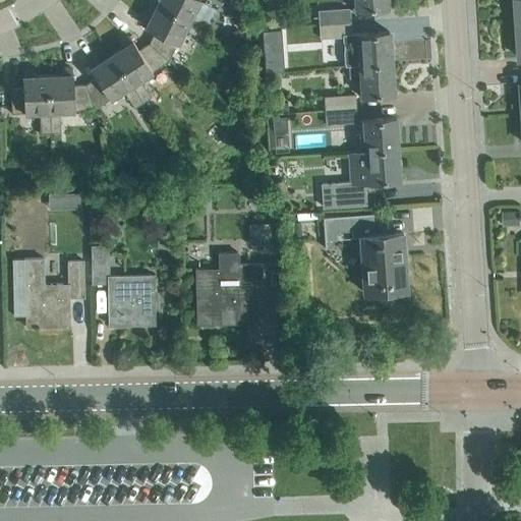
[(158,0),(157,4),(208,31),(213,21),(193,11),(199,0),(158,0)]
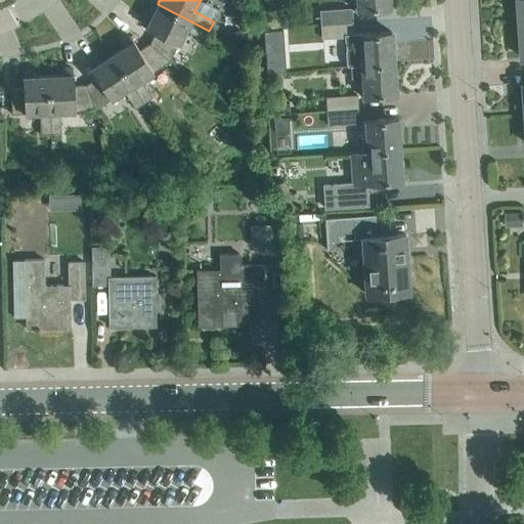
[(390,7),(389,0),(353,0),(354,9),(390,7)]
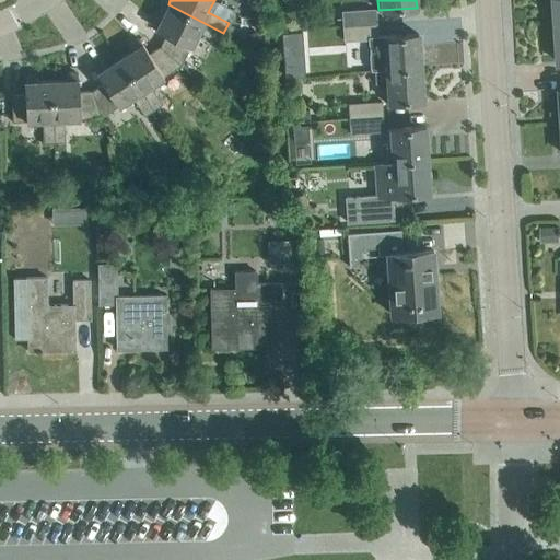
[(218,43),(223,33),(168,4),(161,18),(155,15),(151,25),(156,28),(166,34),(160,45),(160,46),(182,65),(190,46),(191,46),(198,32),(218,43)]
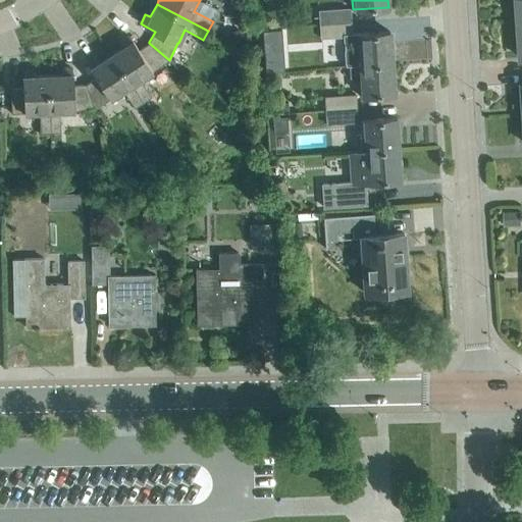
[(319,10),(320,23),(350,21),(349,8),(319,10)]
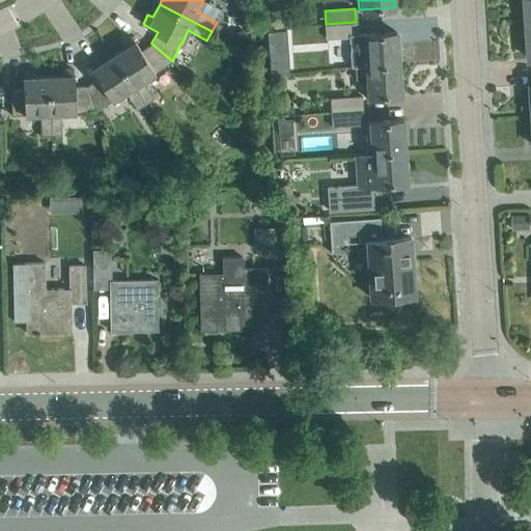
[(357,34),(356,22),(326,24),(327,37),(348,36),(350,42),(351,42),(351,50),(340,51),(341,65),(352,65),(352,66),(356,66),(398,63),(396,32),(357,34)]
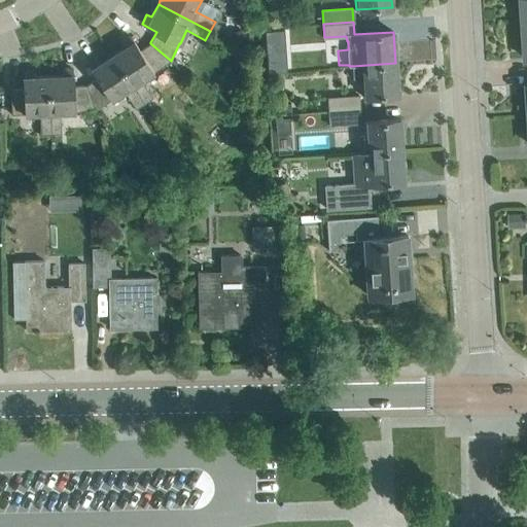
[(285,45),(284,29),(266,30),(267,46),(285,45)]
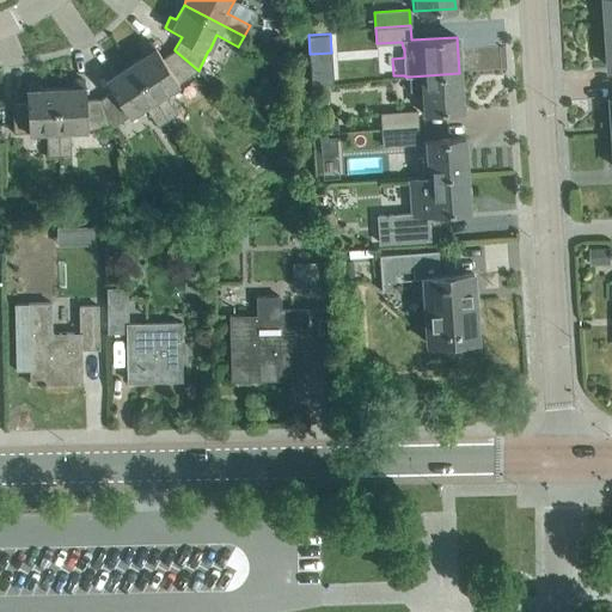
[(178,84),(199,71),(175,50),(163,57),(155,47),(155,48),(152,42),(141,49),(145,54),(132,63),(167,120),(178,114),(165,93),(179,84),(178,84)]
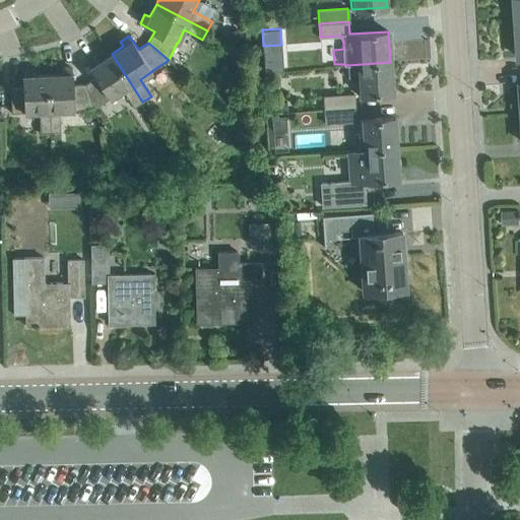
[(187,58),(178,50),(170,59),(180,67),(187,58)]
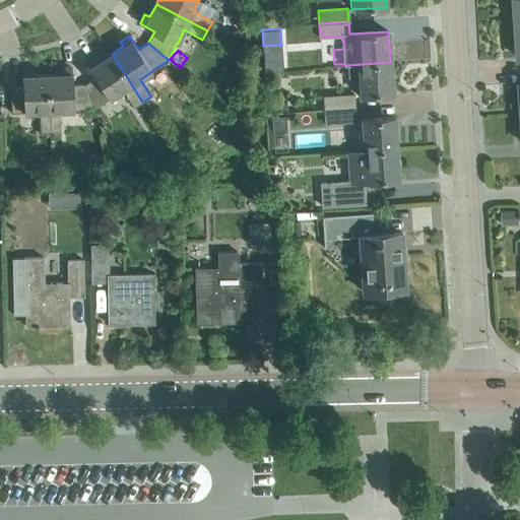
[(142,102),(112,54),(100,61),(96,57),(87,62),(90,67),(95,76),(85,83),(93,109),(110,98),(123,90),(134,108),(142,102)]
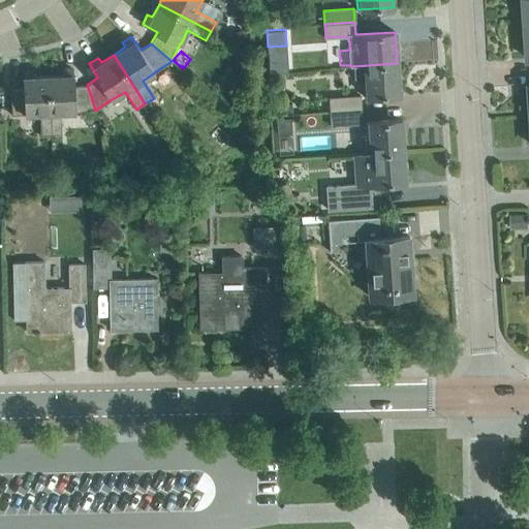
[(399,95),(397,63),(354,66),(355,79),(359,82),(363,82),(364,97),(399,95)]
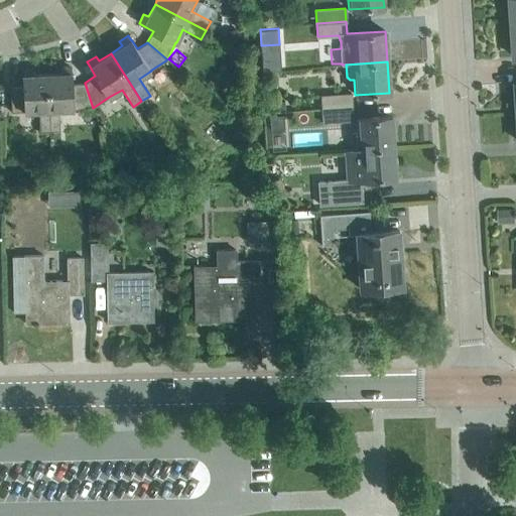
[(93,108),(85,83),(73,84),(72,73),(72,68),(60,68),(60,74),(47,74),(50,131),(60,130),(59,110),(74,109),(93,108)]
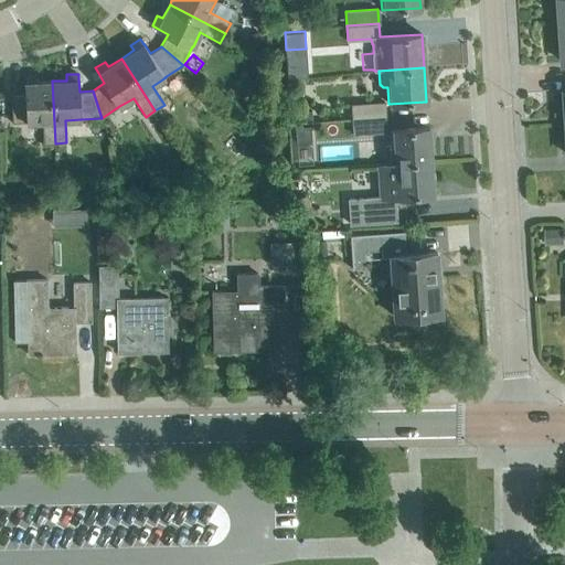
[(55,144),(52,81),(36,82),(36,76),(24,76),(24,83),(25,94),(11,95),(12,123),(27,121),(27,123),(42,121),(43,144),(55,144)]
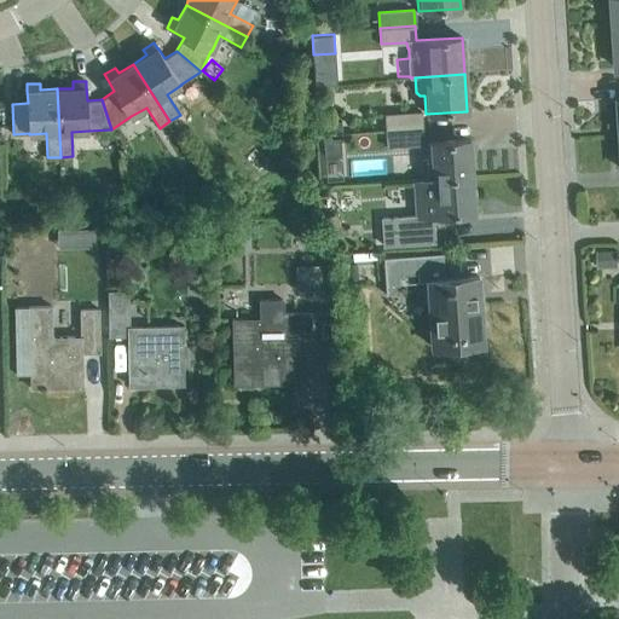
[(386,115),(387,131),(422,128),(421,113),(386,115)]
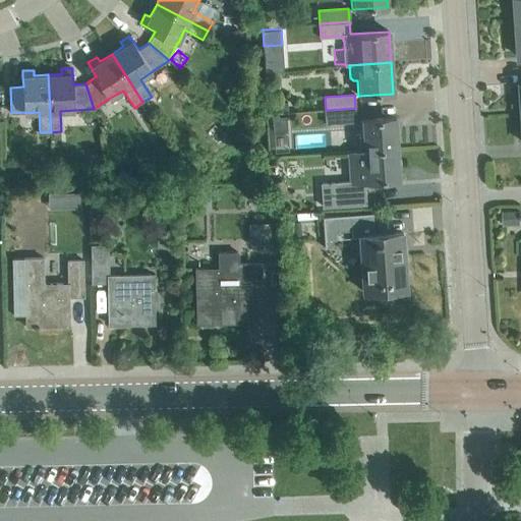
[(291,103),(284,104),(284,112),(292,112),(291,103)]
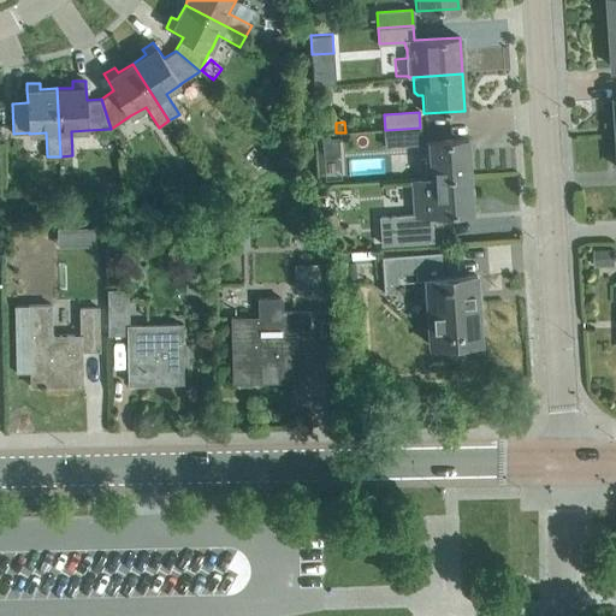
[(421,143),(420,128),(385,130),(386,146),(421,143)]
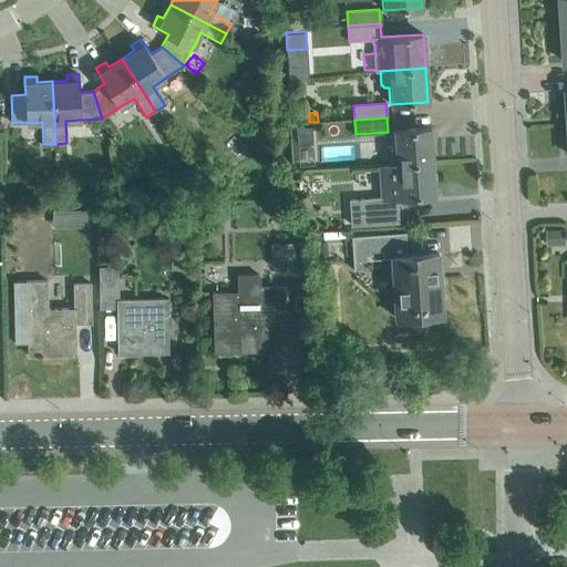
[(312,126),(297,127),(298,143),(313,142),(312,126)]
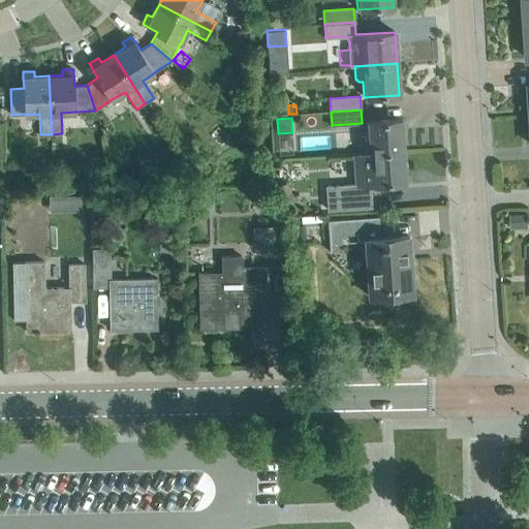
[(401,119),(365,122),(366,135),(360,136),(362,154),(403,151),(401,119)]
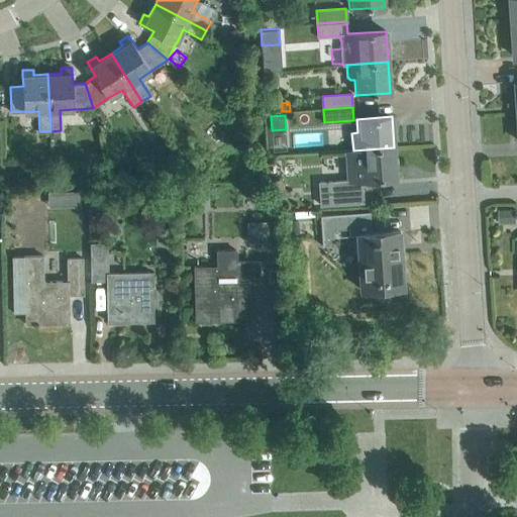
[(396,178),(394,147),(353,150),(345,150),(347,180),(319,182),(320,205),(364,202),(362,180),(396,178)]
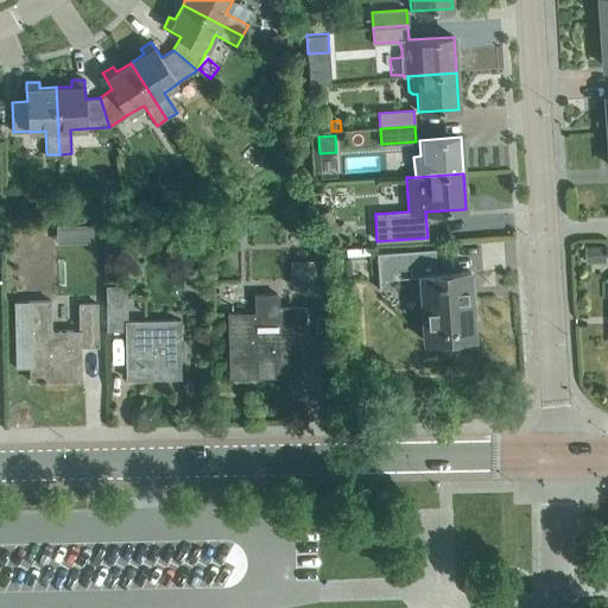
[(339,226),(330,209),(318,216),(327,232),(339,226)]
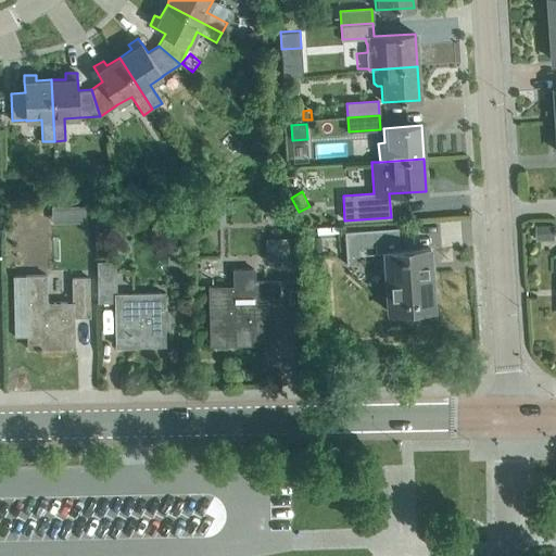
[(76,220),(86,220),(85,204),(76,205),(76,220)]
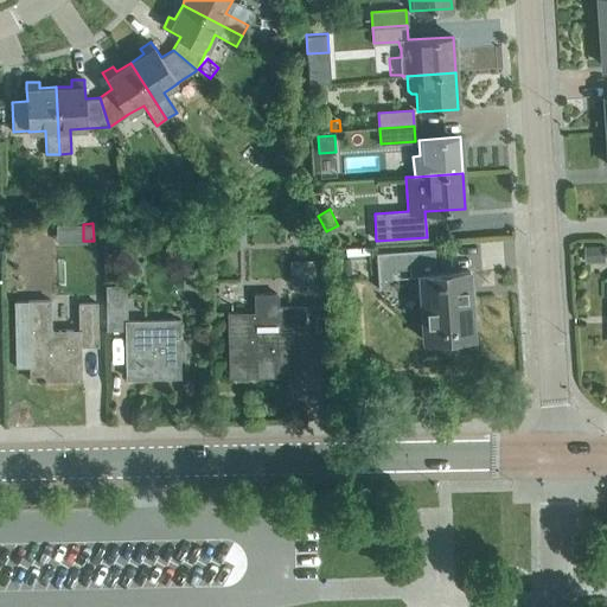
[(110,225),(112,240),(126,237),(125,223),(110,225)]
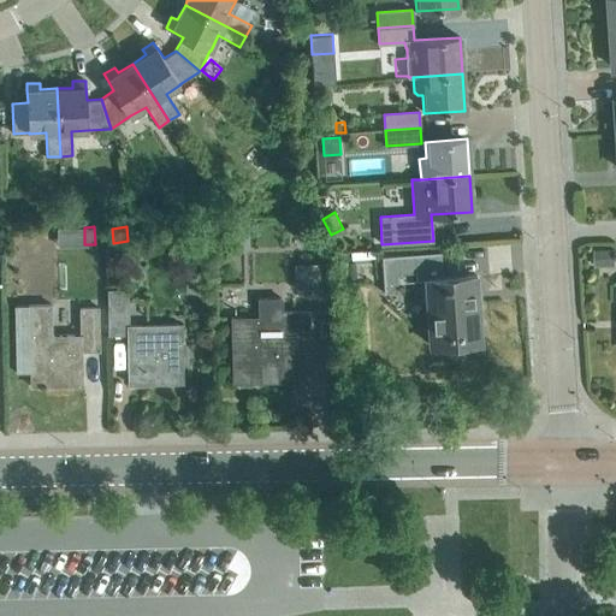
[(596,247),(596,264),(614,264),(614,247),(596,247)]
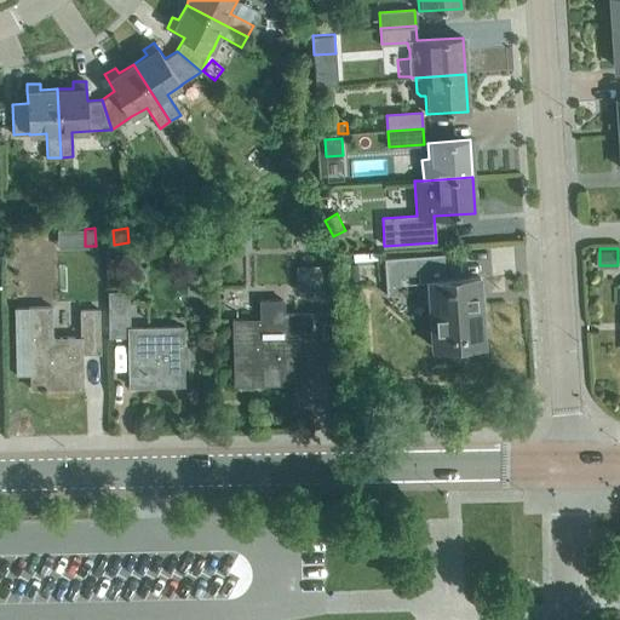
[(434,348),(483,344),(478,277),(446,279),(445,253),(385,258),(386,286),(429,283),(434,348)]
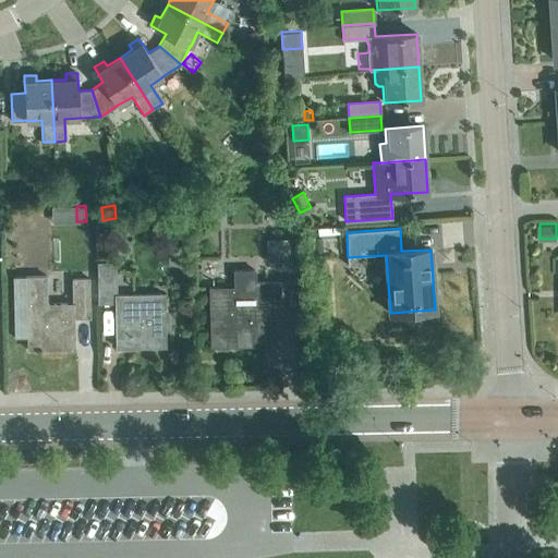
[(278,241),(278,262),(299,262),(299,241),(278,241)]
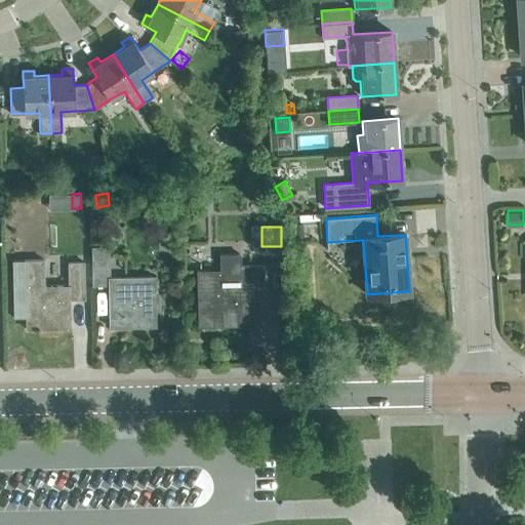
[(110,327),(156,327),(156,307),(155,307),(154,276),(110,277),(109,246),(91,247),(92,285),(109,285),(110,327)]
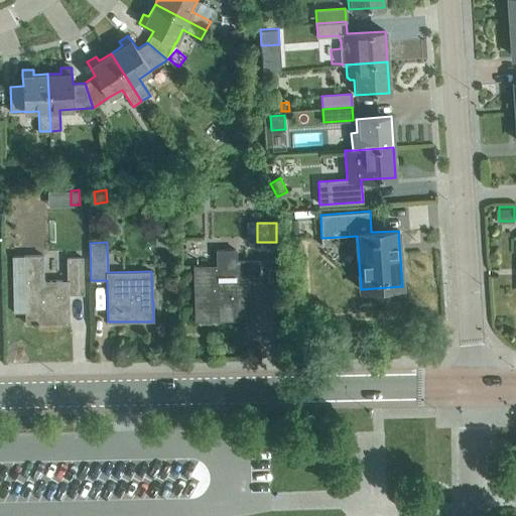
[(248,282),(260,281),(259,259),(258,259),(258,260),(236,260),(236,250),(217,250),(217,265),(195,265),(194,265),(195,308),(195,320),(249,319),(248,282)]
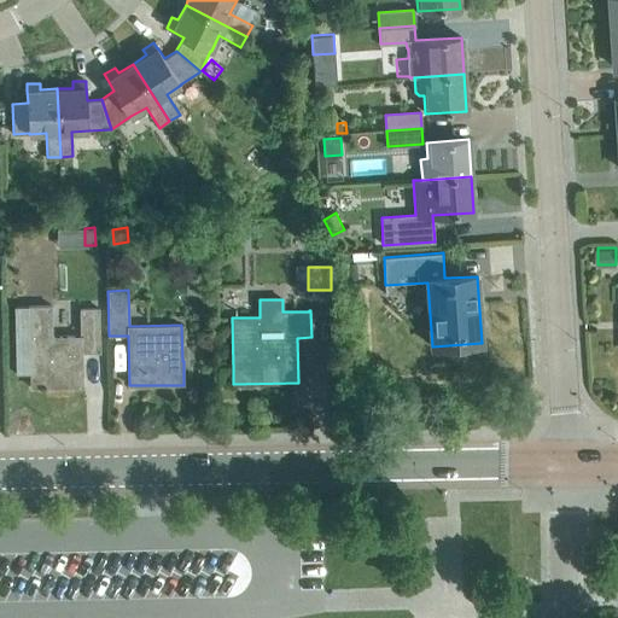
[(81,336),(76,336),(52,337),(52,305),(29,305),(30,388),(83,386),(82,353),(99,353),(99,309),(81,309),(81,336)]
